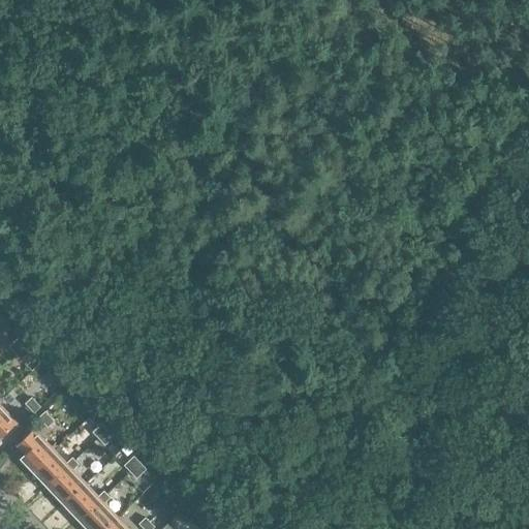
[(20,338),(9,347),(16,353),(26,344),(20,338)]
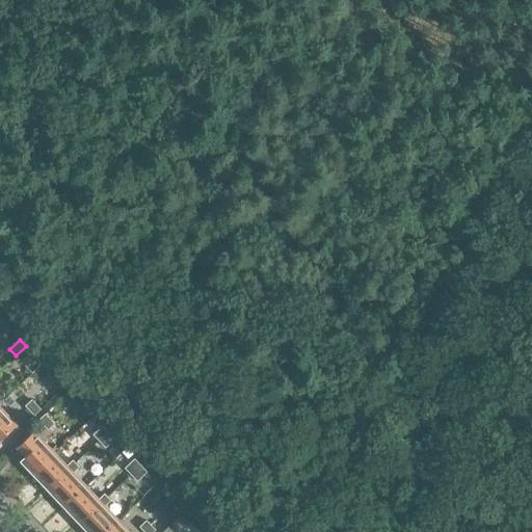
[(26,346),(16,355),(22,362),(31,353),(26,346)]
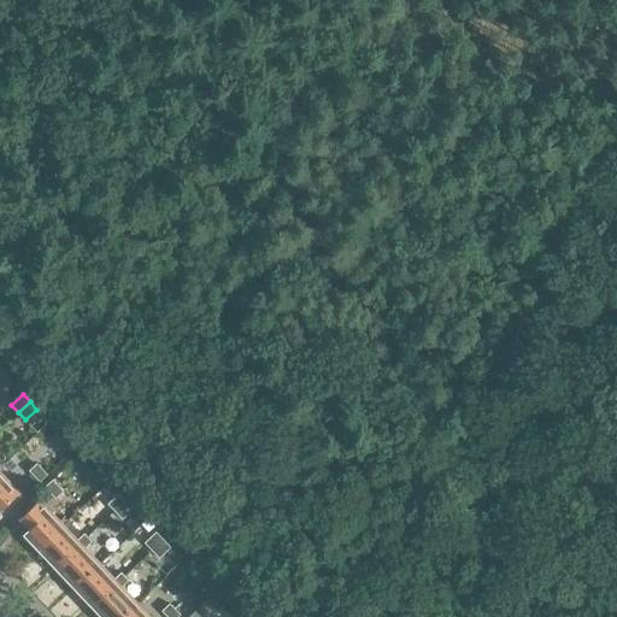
[(36,463),(29,471),(39,482),(47,475),(36,463)]
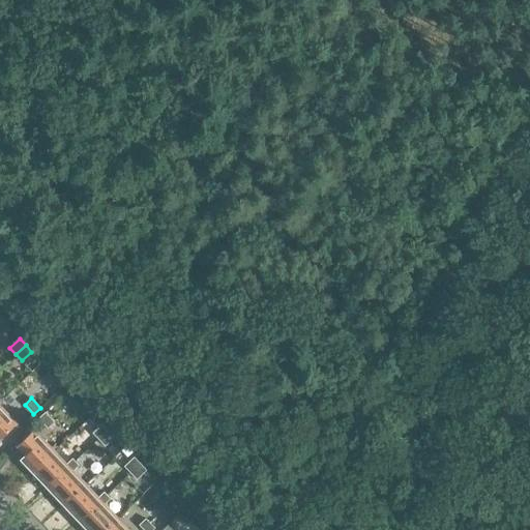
[(0,408),(0,438),(0,439),(16,424),(0,408)]
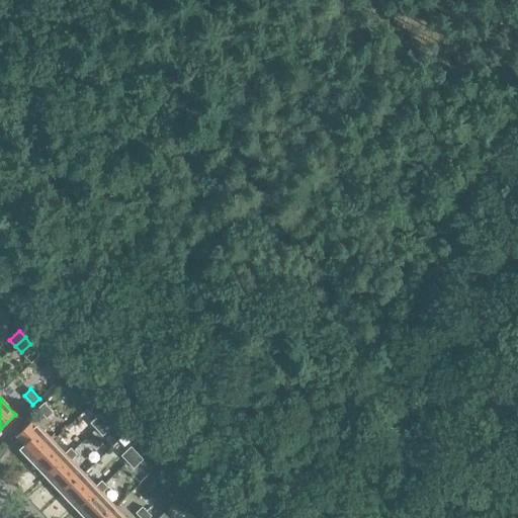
[(44,403),(37,409),(46,419),(53,412),(44,403)]
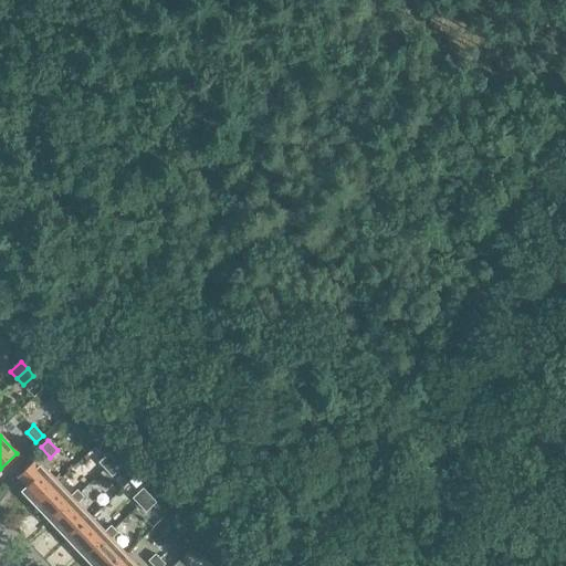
[(108,452),(97,462),(104,469),(115,459),(108,452)]
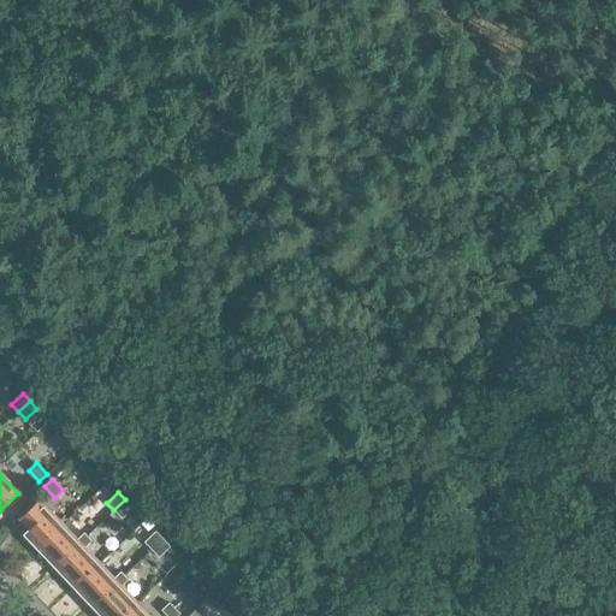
[(41,499),(22,517),(31,528),(24,534),(27,537),(28,535),(35,544),(60,520),(41,499)]
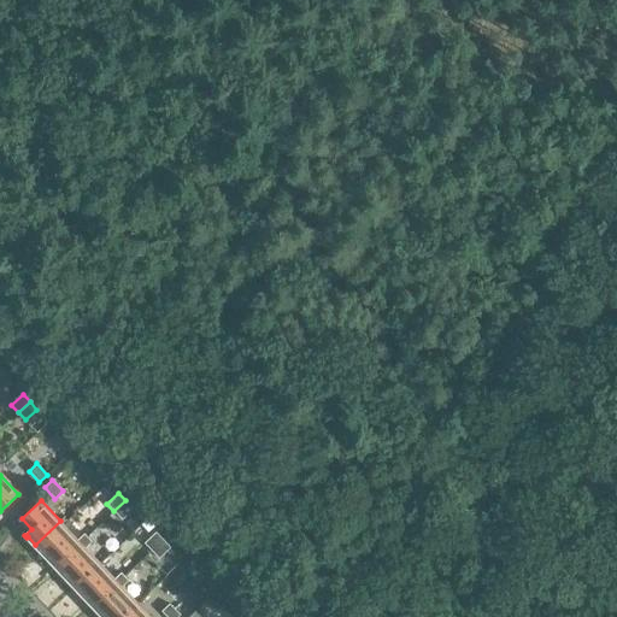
[(125,500),(113,511),(122,521),(134,510),(129,504),(125,500)]
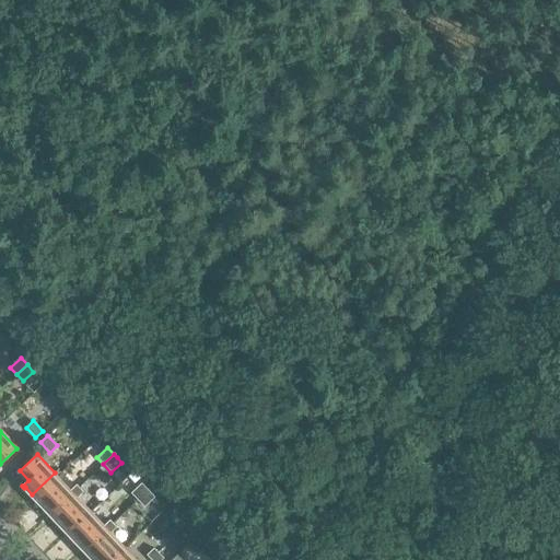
[(55,473),(32,494),(51,514),(79,487),(76,483),(70,489),(55,473)]
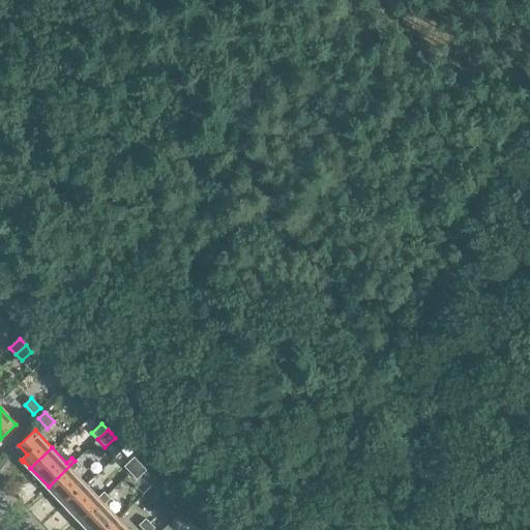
[(134,457),(123,466),(130,474),(141,464),(134,457)]
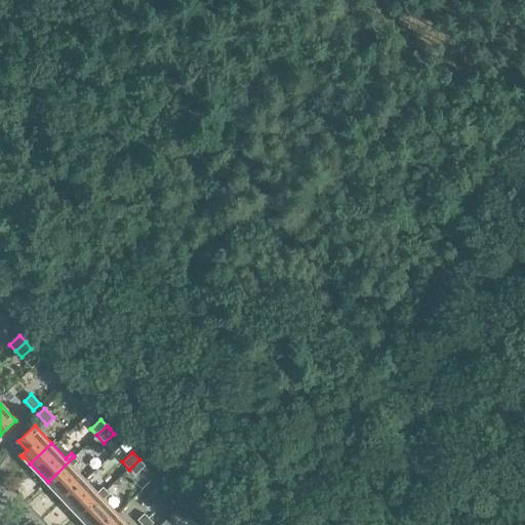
[(74,456),(48,482),(64,499),(85,478),(73,465),(78,459),(74,456)]
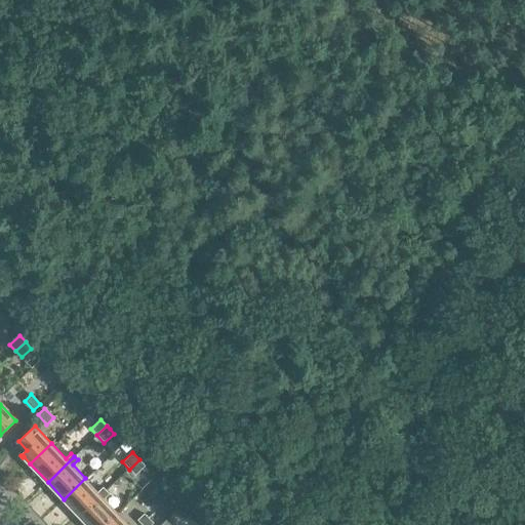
[(139,459),(129,470),(135,476),(143,470),(146,467),(139,459)]
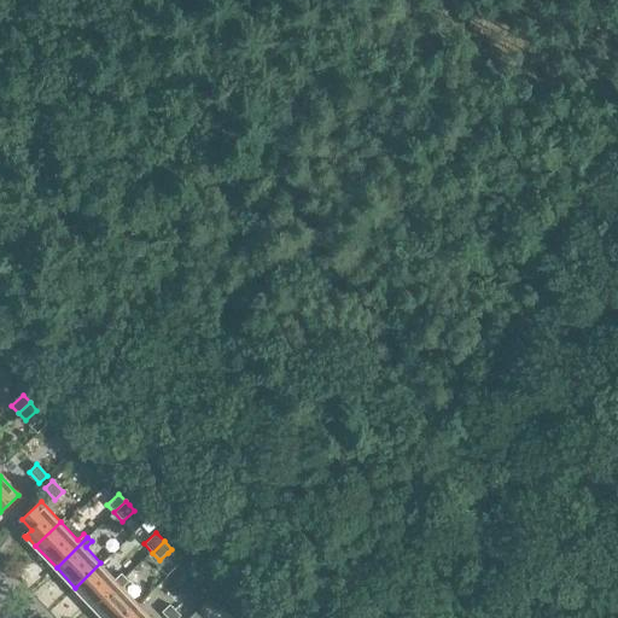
[(100,563),(75,588),(94,608),(127,578),(123,573),(116,579),(110,573),(100,563)]
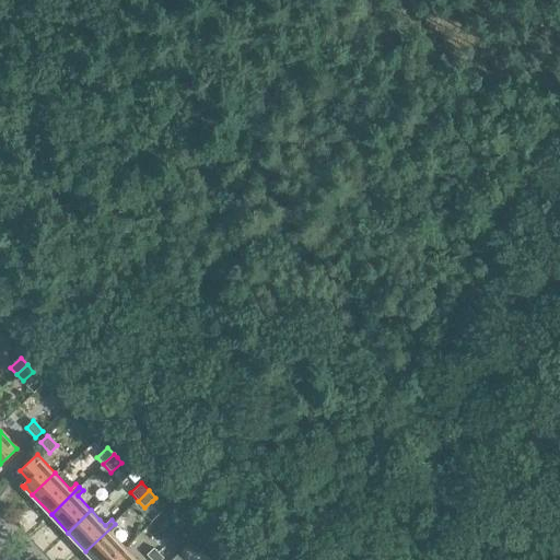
[(115,524),(85,551),(93,559),(115,559),(127,548),(113,533),(118,527),(115,524)]
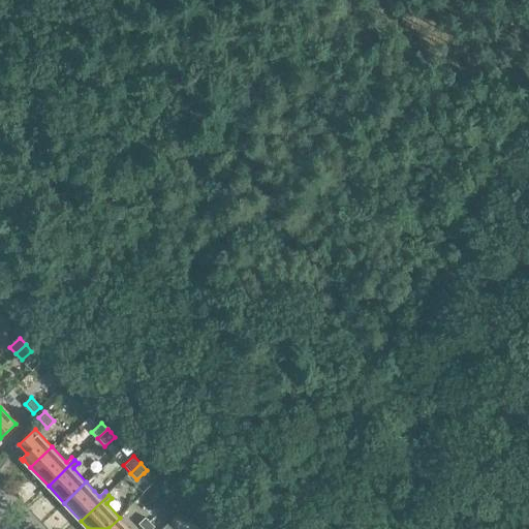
[(131,528),(120,518),(109,528),(131,528)]
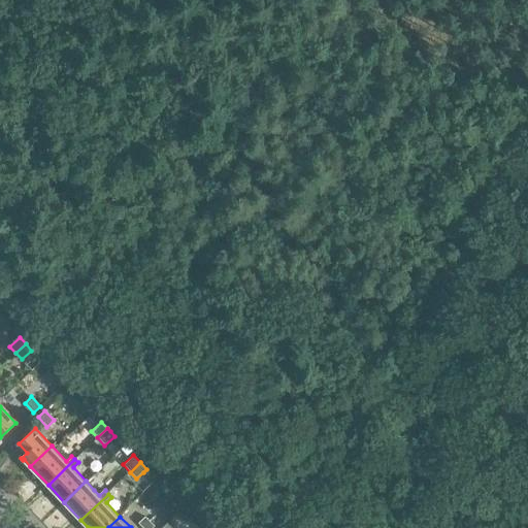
[(145,517),(138,524),(142,527),(153,527),(155,527),(145,517)]
